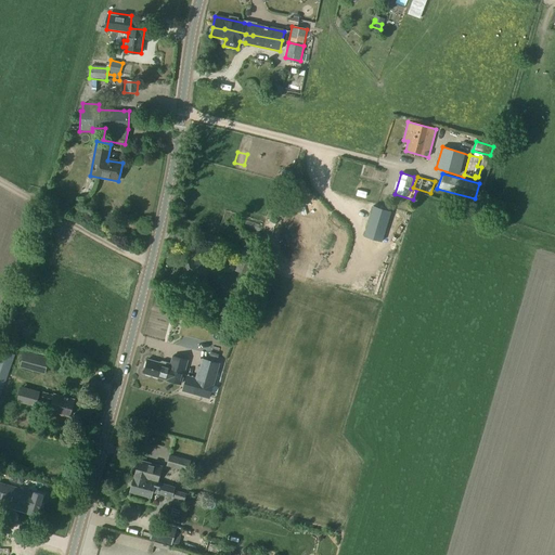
[(259,178),(259,185),(268,186),(269,178),(259,178)]
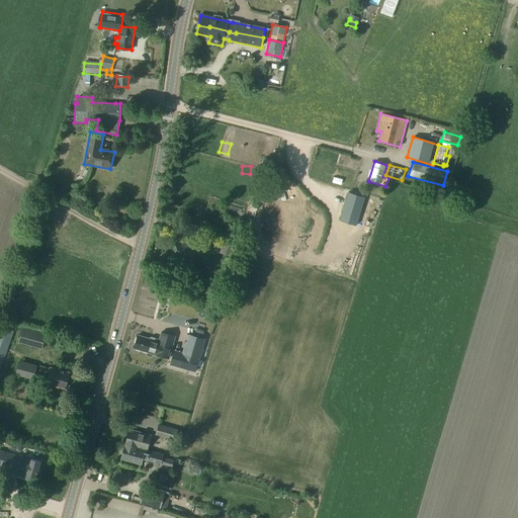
[(67,194),(59,190),(56,196),(64,200),(67,194)]
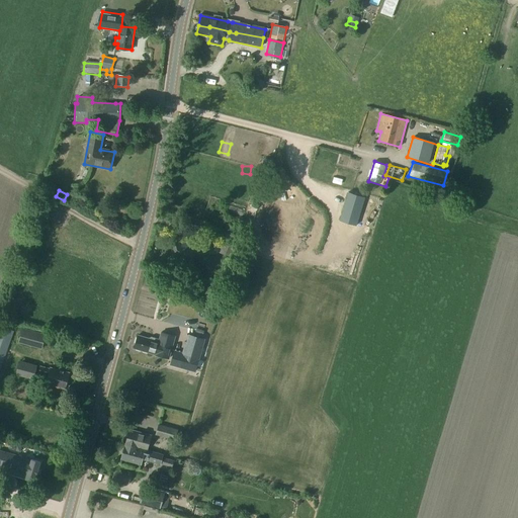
[(348,192),(339,221),(356,226),(364,197),(348,192)]
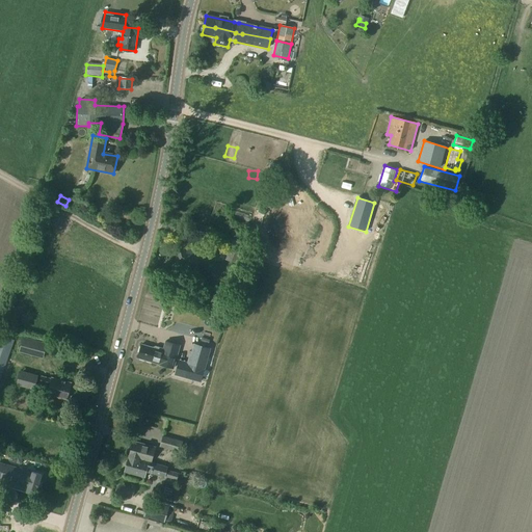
[(377,204),(368,233),(381,237),(391,208),(377,204)]
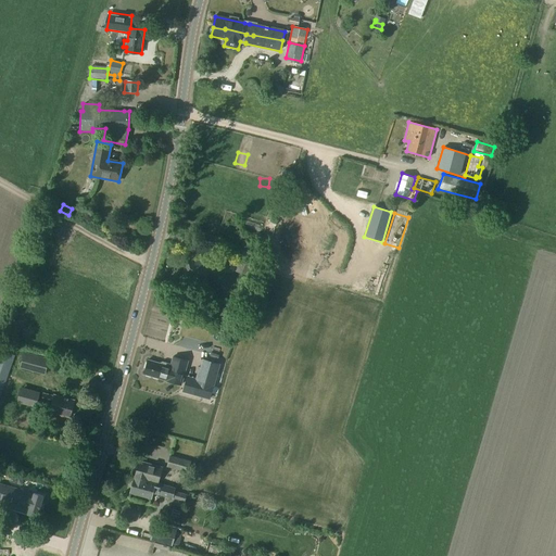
[(247,264),(254,267),(255,267),(258,256),(251,253),(247,264)]
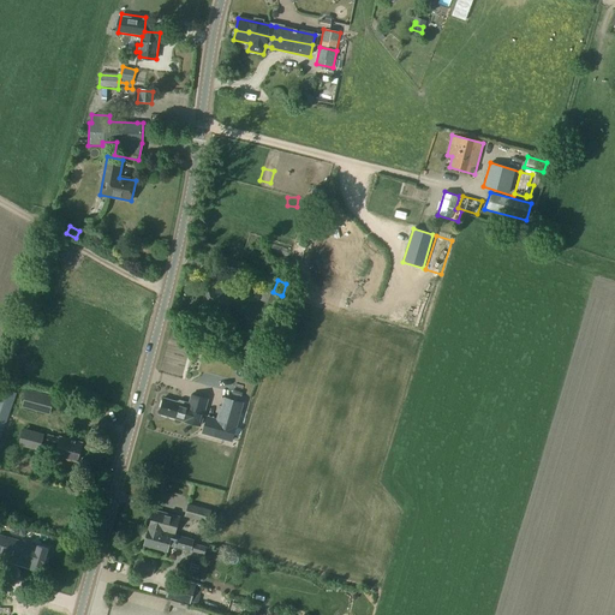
[(263,288),(258,299),(278,306),(281,296),(273,292),(263,288)]
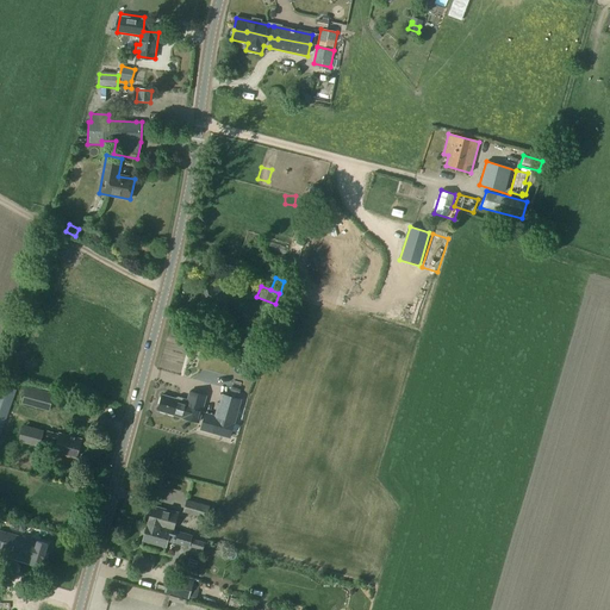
[(0,384),(0,435),(16,390),(0,384)]
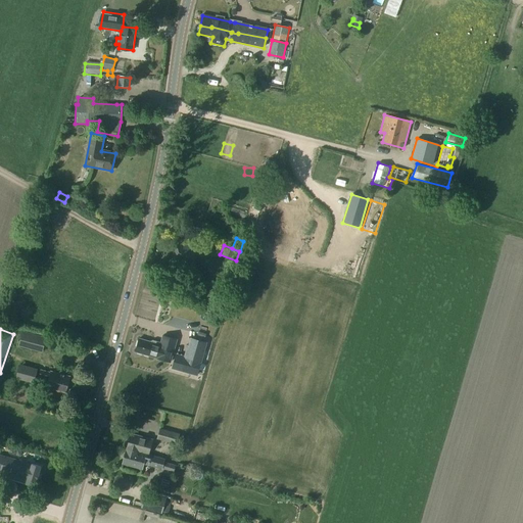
[(22,333),(18,346),(42,353),(46,339),(22,333)]
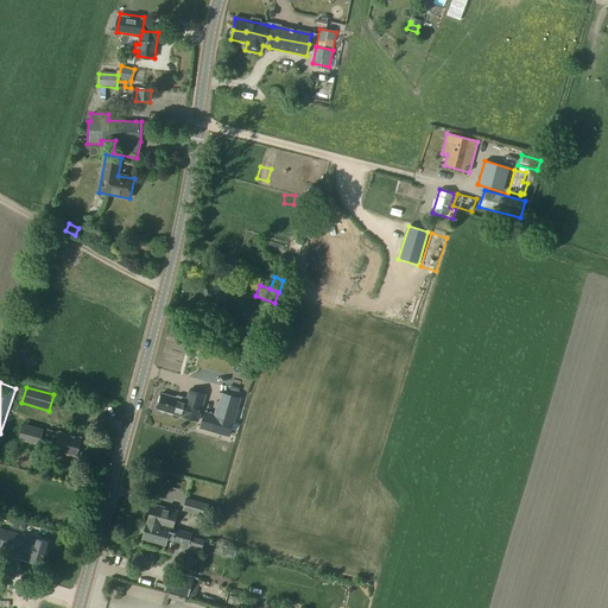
[(162,393),(158,409),(198,420),(206,394),(190,390),(187,400),(162,393)]
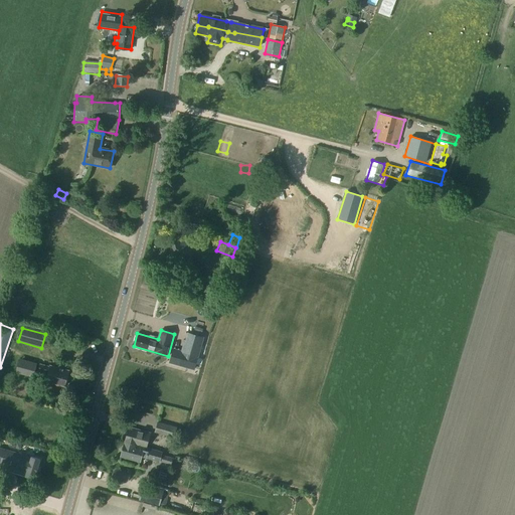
[(203,337),(187,332),(181,350),(173,348),(169,361),(177,364),(194,369),(203,337)]
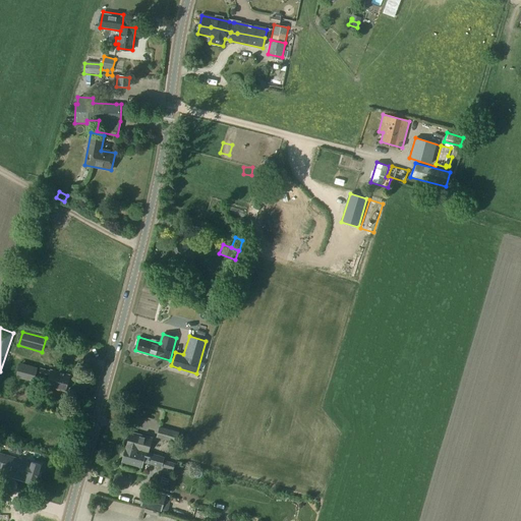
[(19,364),(16,377),(34,382),(37,369),(19,364)]
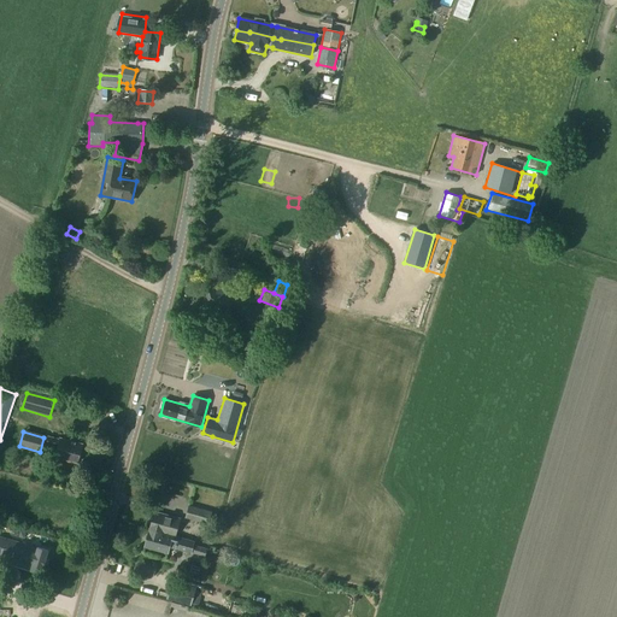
[(48,436),(45,447),(56,451),(54,456),(77,463),(83,445),(59,438),(59,439),(48,436)]
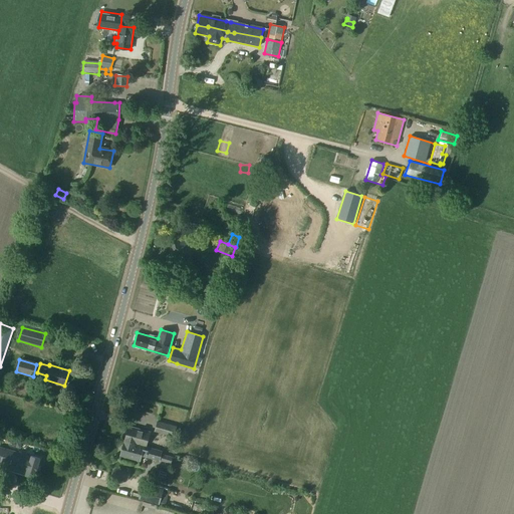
[(158,421),(155,432),(174,437),(177,426),(158,421)]
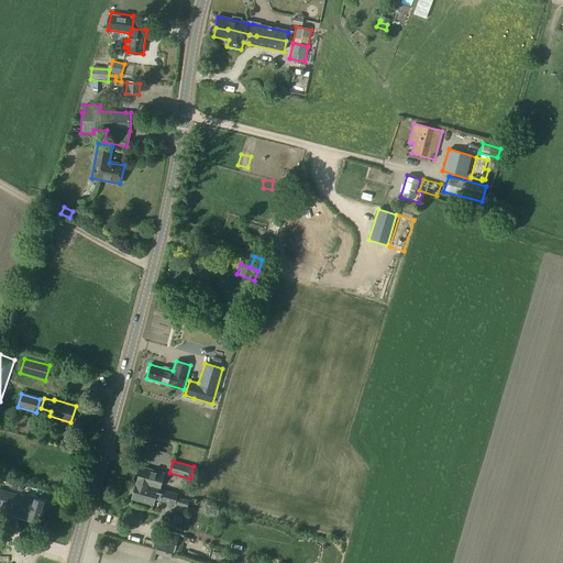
[(140,468),(136,483),(147,486),(157,488),(159,489),(164,473),(152,470),(151,472),(140,468)]
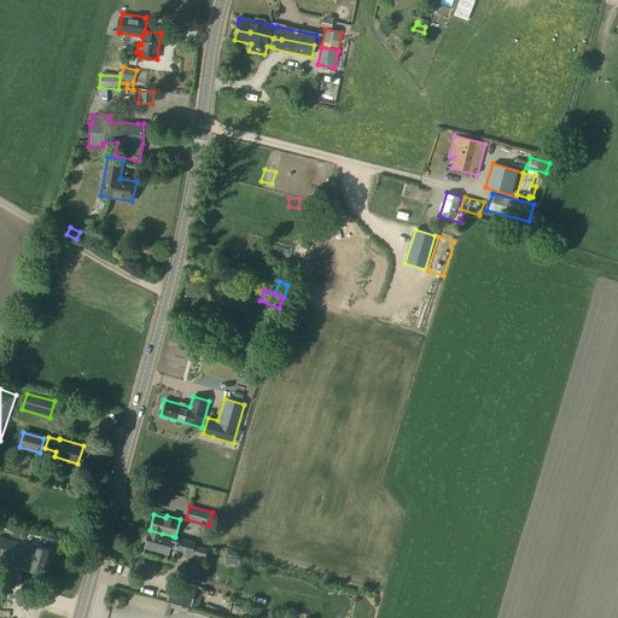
[(150,530),(144,547),(168,554),(169,547),(191,553),(193,542),(173,536),(162,534),(150,530)]
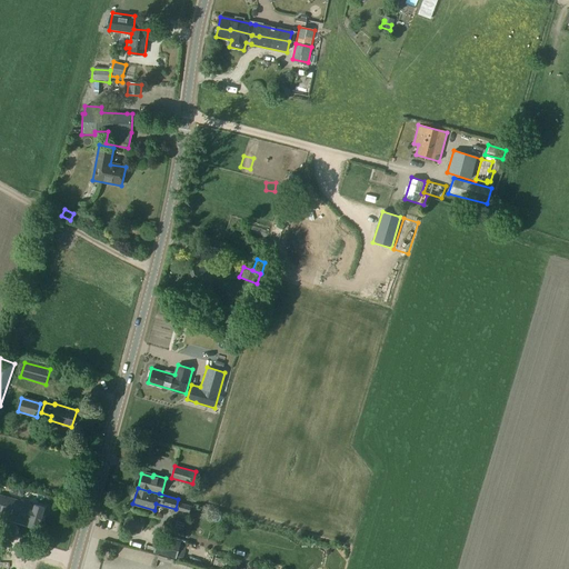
[(0,496),(0,511),(26,519),(23,525),(28,526),(37,529),(43,508),(35,505),(33,506),(0,496)]
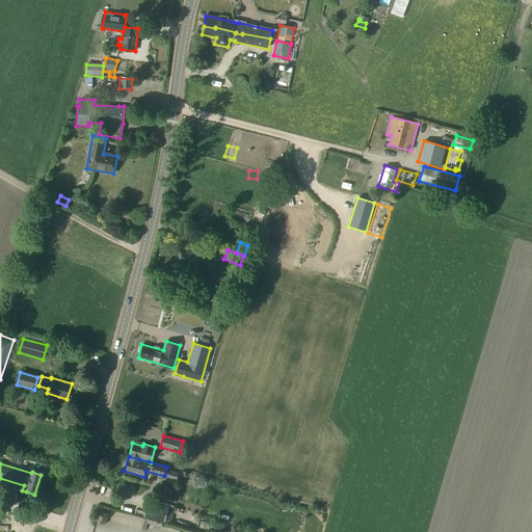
[(134,488),(121,484),(117,494),(132,498),(134,488)]
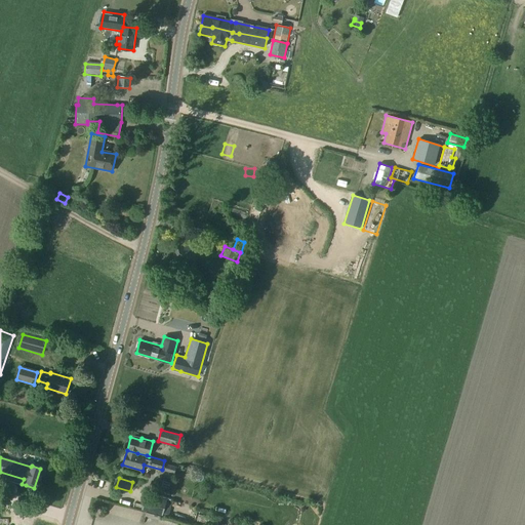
[(161,516),(165,503),(145,497),(142,511),(161,516)]
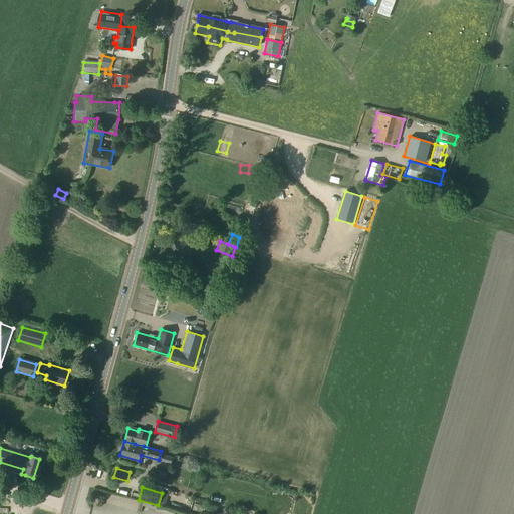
[(148,513),(150,505),(131,501),(127,513),(148,513)]
